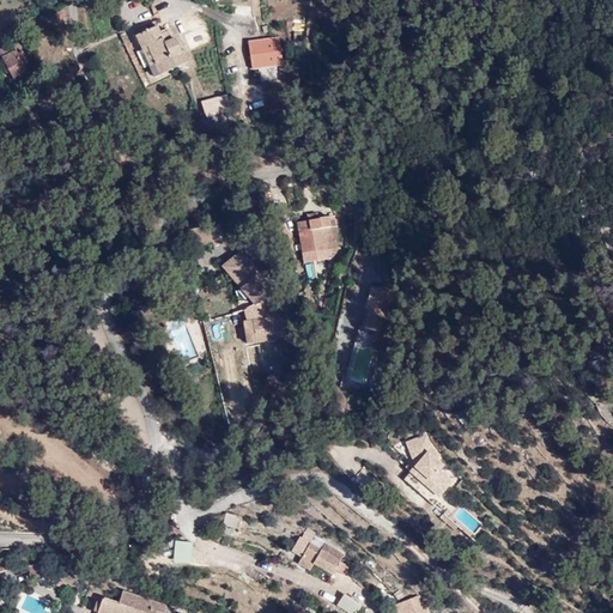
[(156,78),(178,67),(164,32),(161,34),(155,23),(138,30),(140,34),(137,36),(143,48),(147,46),(156,64),(151,67),(156,78)]
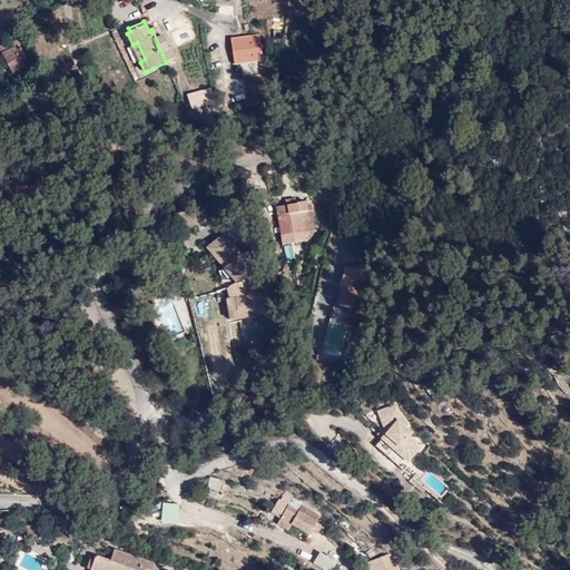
[(166,28),(167,37),(187,33),(186,25),(166,28)]
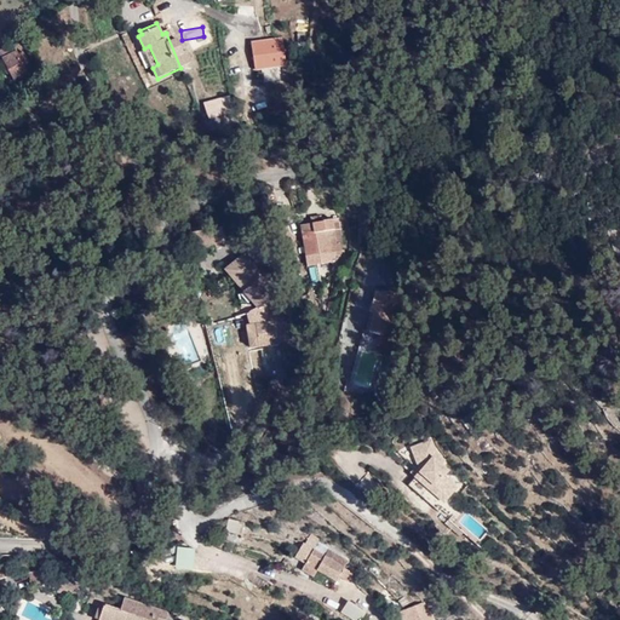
[(166,33),(181,68),(191,62),(187,51),(184,52),(178,39),(173,40),(170,32),(166,33)]
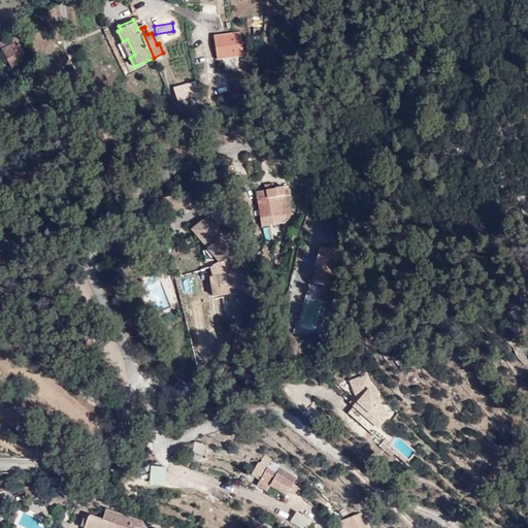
[(218,58),(243,54),(241,33),(215,36),(218,58)]
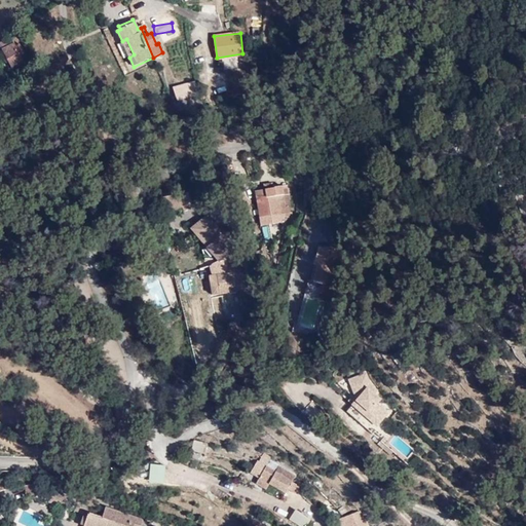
[(122,41),(129,58),(134,54),(126,39),(122,41)]
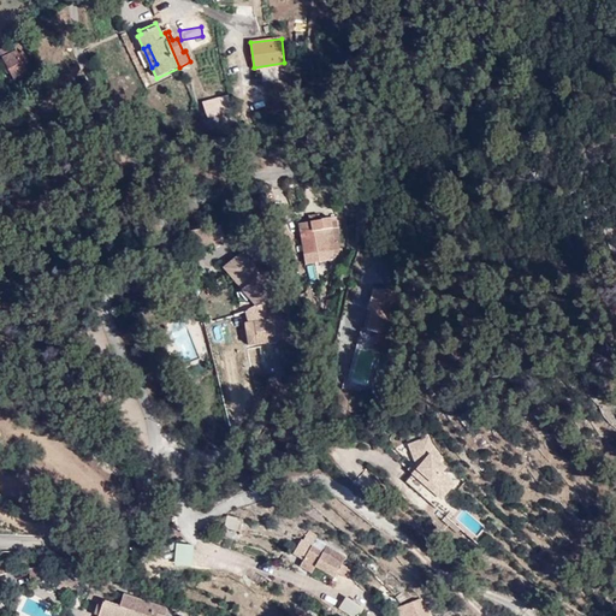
[(4,59),(16,80),(28,72),(18,52),(4,59)]
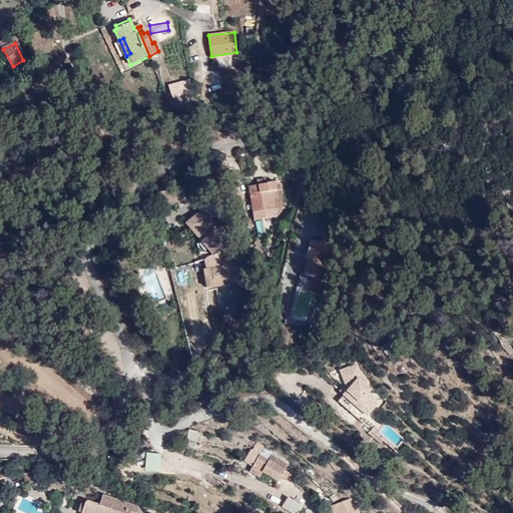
[(187,97),(174,101),(175,108),(196,102),(194,95),(187,97)]
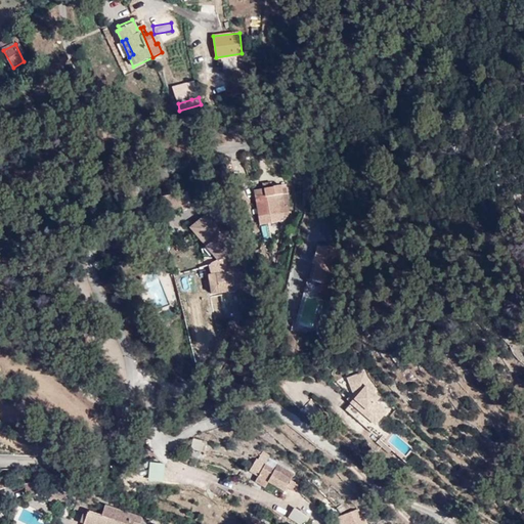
[(255,190),(256,200),(267,198),(269,216),(278,215),(279,221),(286,220),(290,207),(289,201),(285,202),(281,185),(273,187),(273,188),(255,190)]
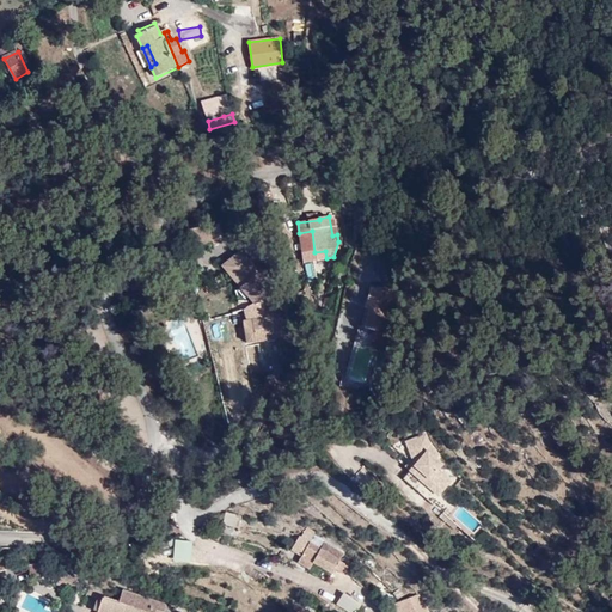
[(312,231),(299,233),(301,254),(314,252),(312,231)]
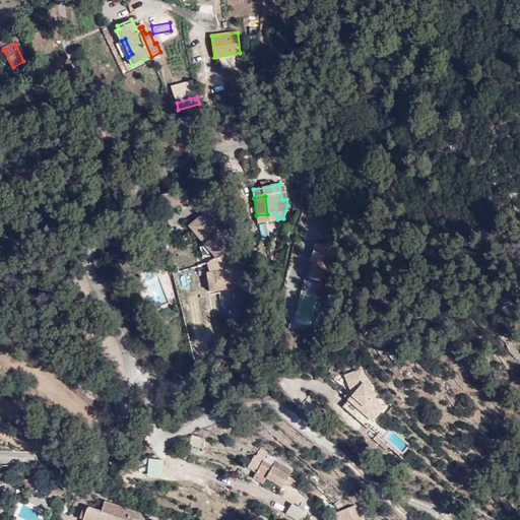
[(204,215),(202,217),(204,228),(210,222),(204,215)]
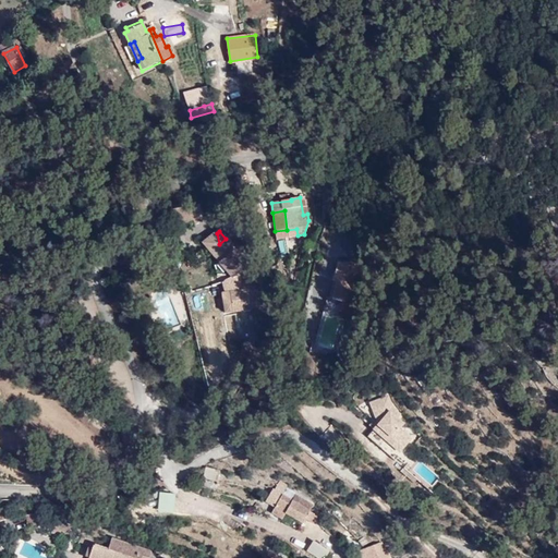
[(219,244),(217,233),(204,244),(219,265),(223,262),(214,249),(219,244)]
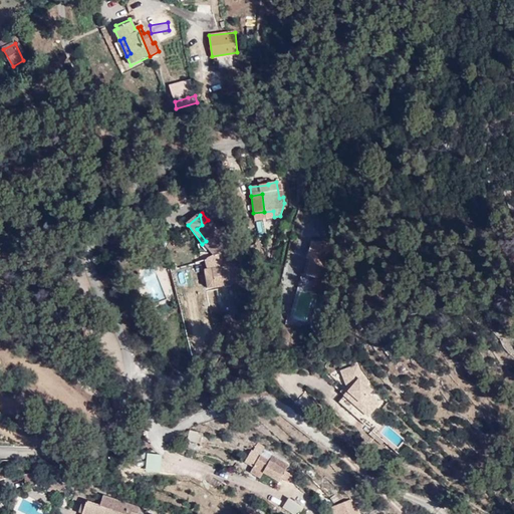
[(213,270),(218,287),(231,286),(230,281),(239,280),(236,254),(232,254),(226,248),(229,246),(208,220),(202,225),(206,241),(209,251),(214,257),(216,256),(219,256),(221,259),(223,261),(223,265),(222,268),(218,269),(213,270)]
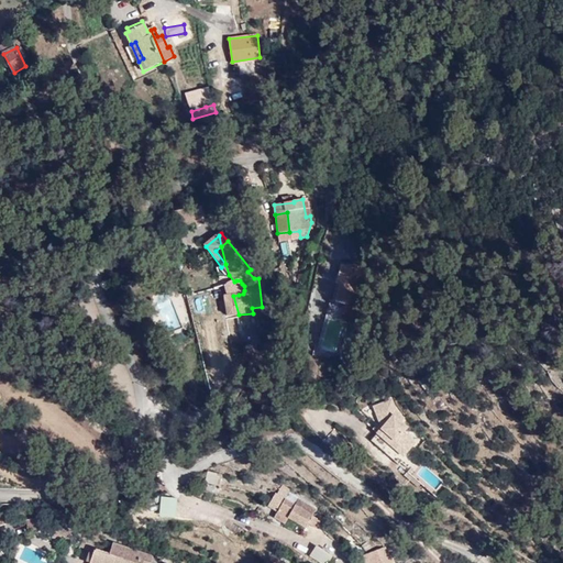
[(225,264),(221,246),(216,251),(225,264)]
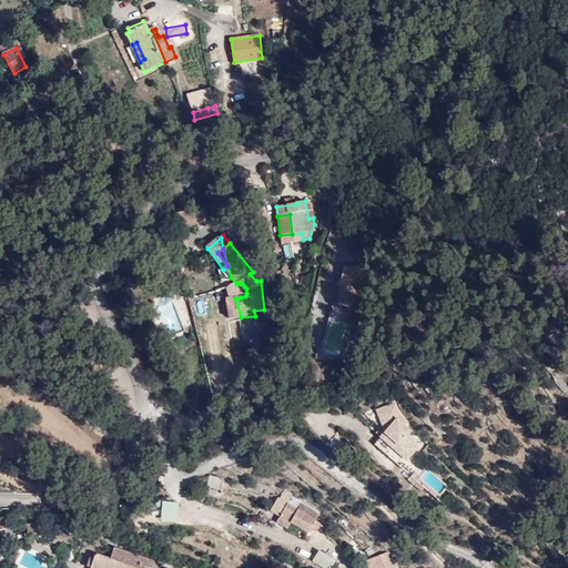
[(354,274),(364,276),(367,263),(361,263),(356,266),(355,271),(354,274)]
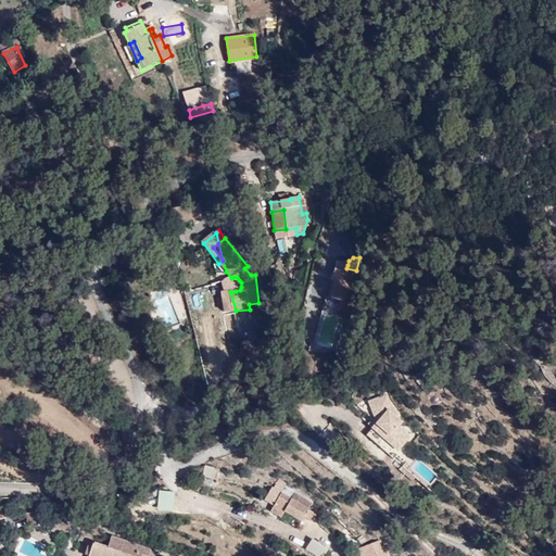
[(340,273),(335,272),(333,272),(331,280),(333,280),(329,297),(327,295),(324,307),(348,314),(351,311),(361,272),(366,273),(368,265),(361,263),(359,270),(356,270),(346,268),(348,265),(338,262),(336,269),(340,270),(340,273)]
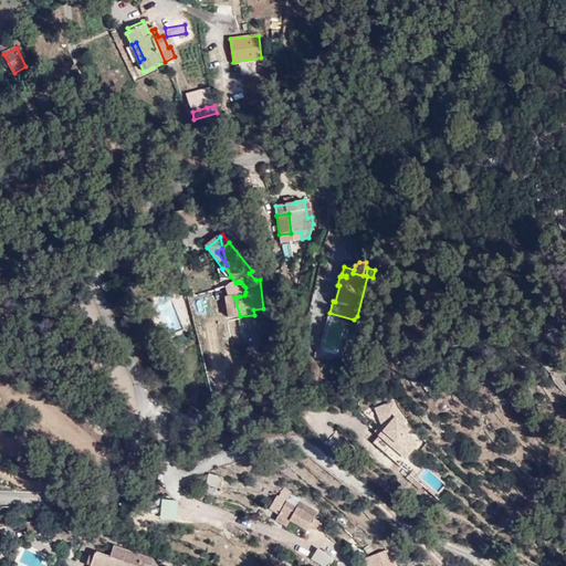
[(230,276),(222,269),(219,271),(231,286),(232,286),(230,276)]
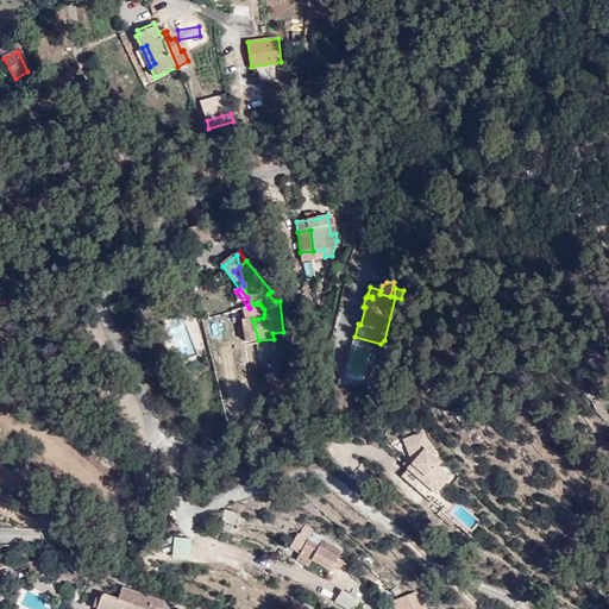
[(255,341),(252,320),(243,320),(245,343),(255,341)]
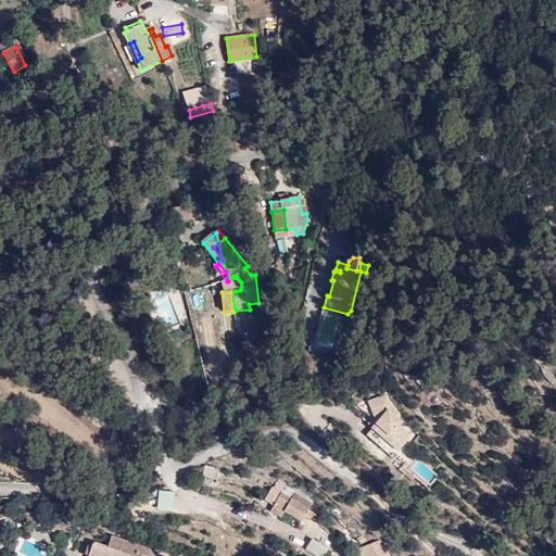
[(166,326),(179,321),(168,294),(155,299),(166,326)]
